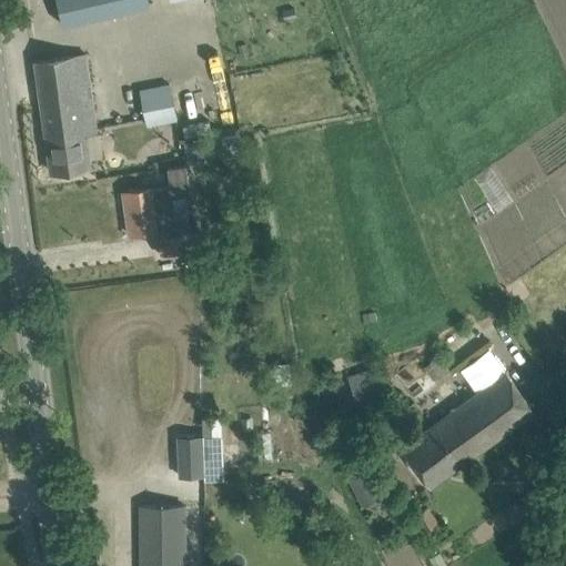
[(54,0),(61,27),(83,22),(147,8),(144,0),(54,0)]
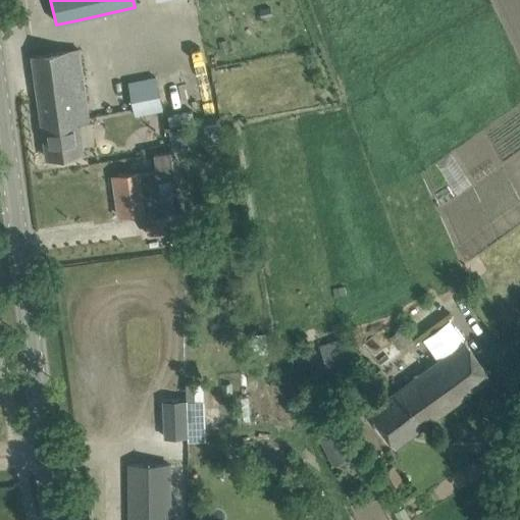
[(46,159),(65,157),(81,154),(76,123),(90,121),(80,52),(32,58),(46,159)]
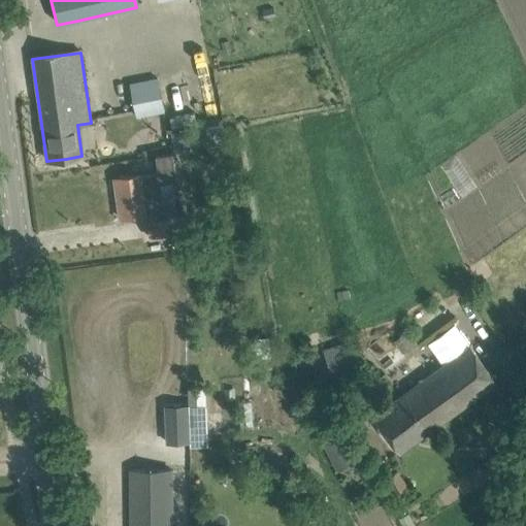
[(184,72),(173,75),(187,117),(196,114),(184,72)]
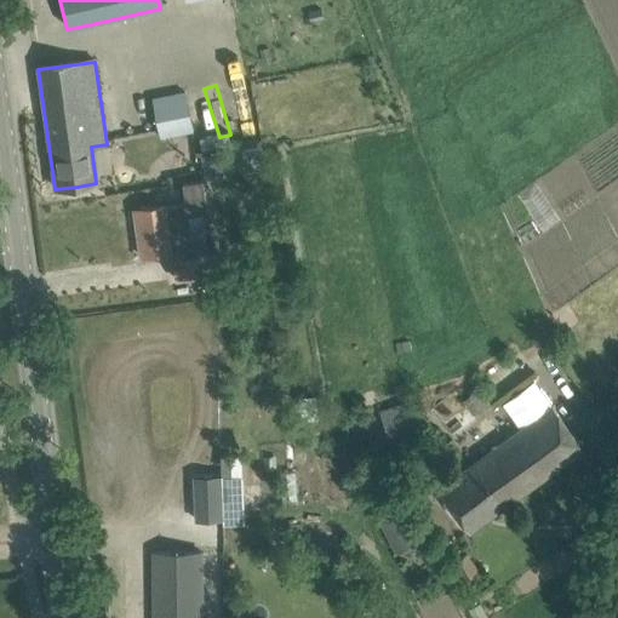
[(183,91),(150,97),(159,141),(192,133),(183,91)]
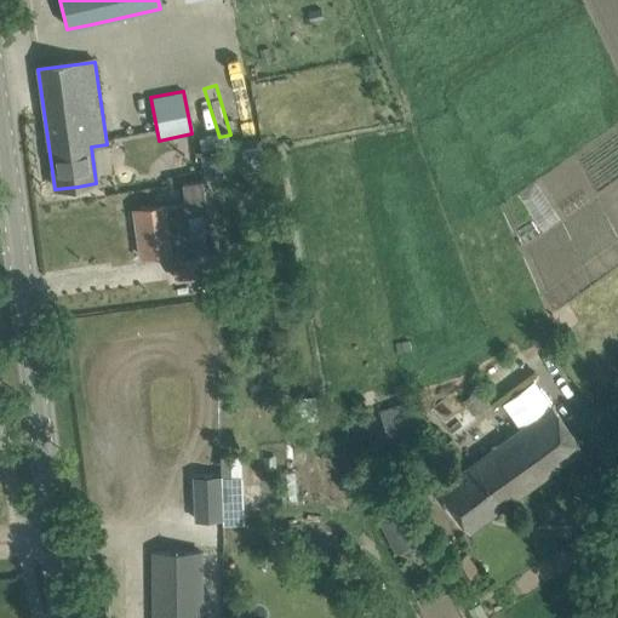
[(257,147),(241,149),(244,171),(259,169),(257,147)]
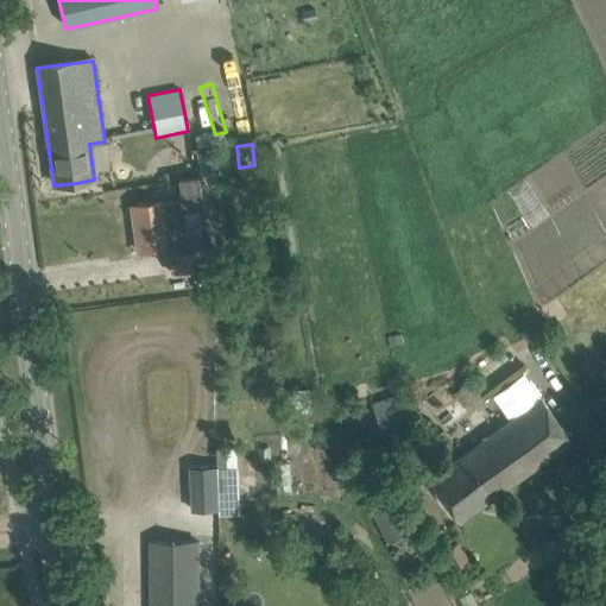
[(213,150),(197,151),(201,176),(215,174),(213,150)]
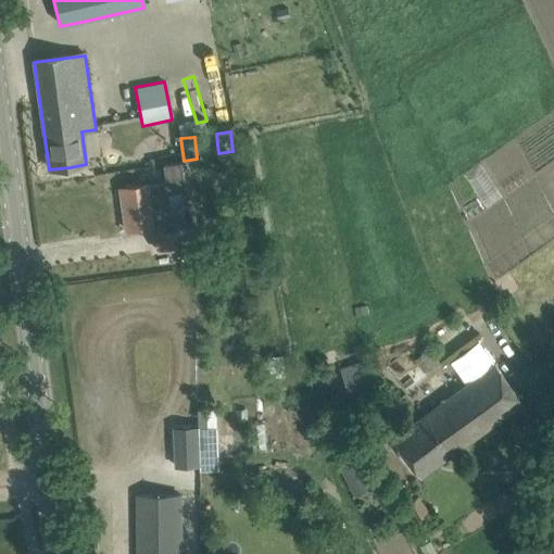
[(156,252),(178,249),(191,247),(189,233),(176,235),(172,199),(189,196),(185,164),(163,167),(165,184),(118,190),(124,231),(156,227),(158,235),(154,235),(156,252)]
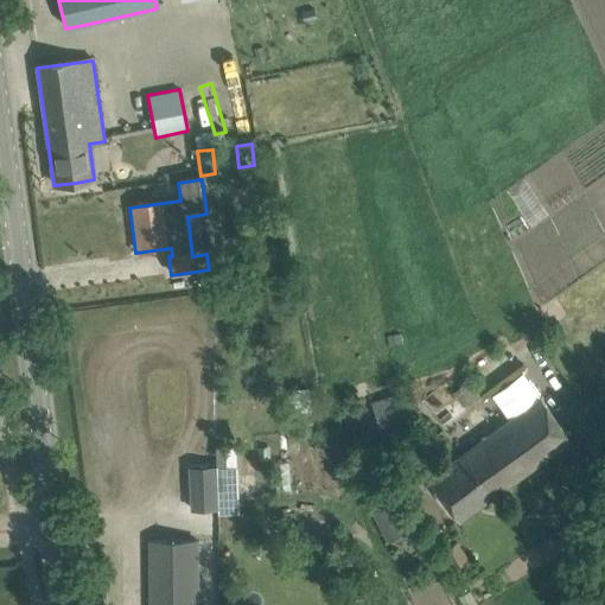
[(459,403),(479,390),(465,371),(446,383),(459,403)]
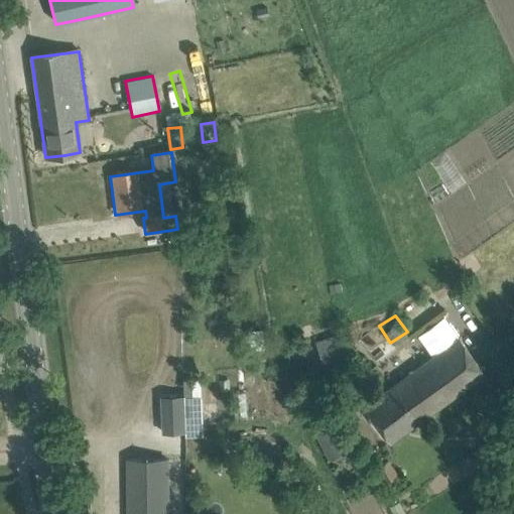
[(322,364),(354,352),(345,333),(313,343),(322,364)]
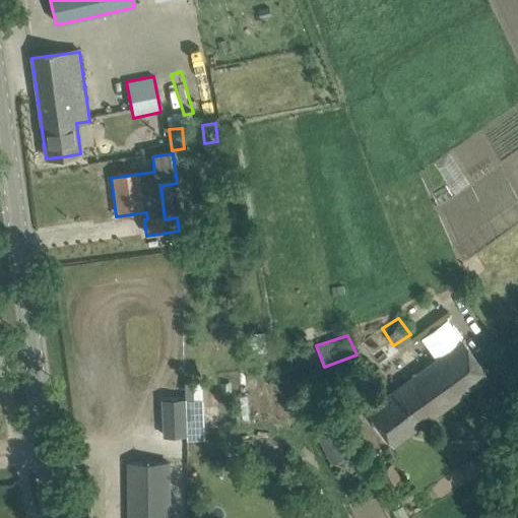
[(488,377),(475,361),(462,343),(368,412),(392,447),(488,377)]
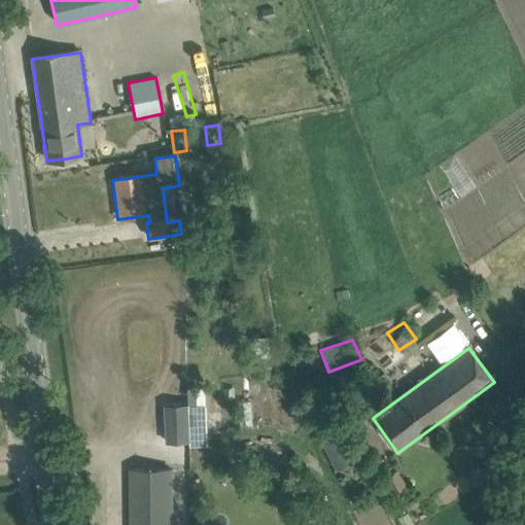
[(310,355),(288,360),(292,381),(316,377),(310,355)]
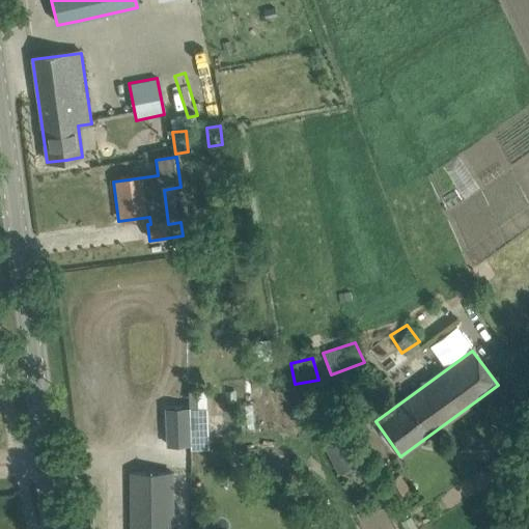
[(238,407),(241,432),(253,430),(250,405),(238,407)]
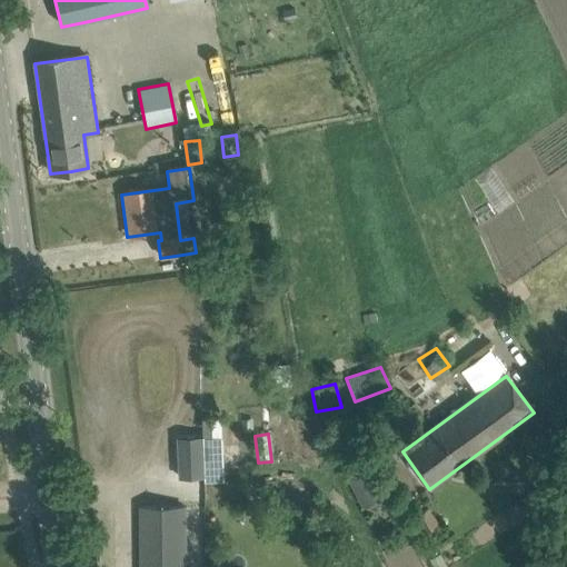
[(201,437),(176,438),(177,478),(204,478),(201,437)]
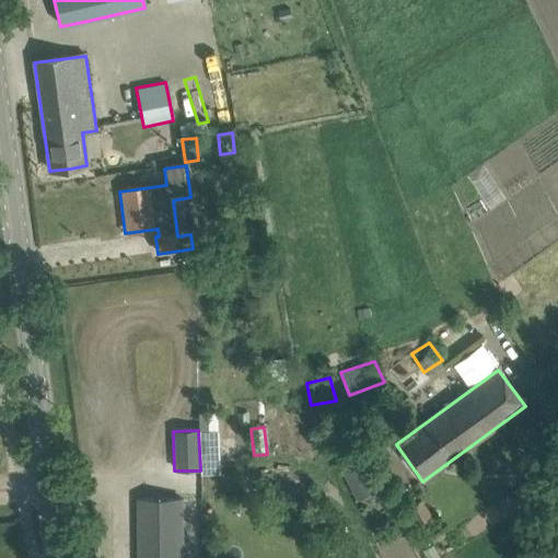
[(357,467),(341,475),(356,503),(372,495),(357,467)]
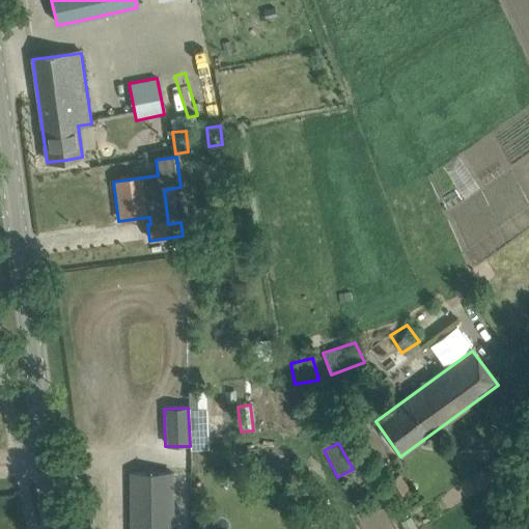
[(171,528),(171,474),(130,475),(130,528),(171,528)]
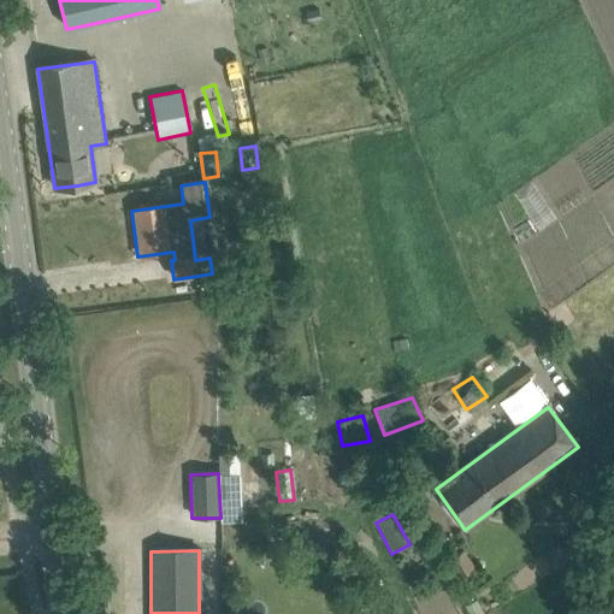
[(447,561),(458,578),(473,567),(462,550),(447,561)]
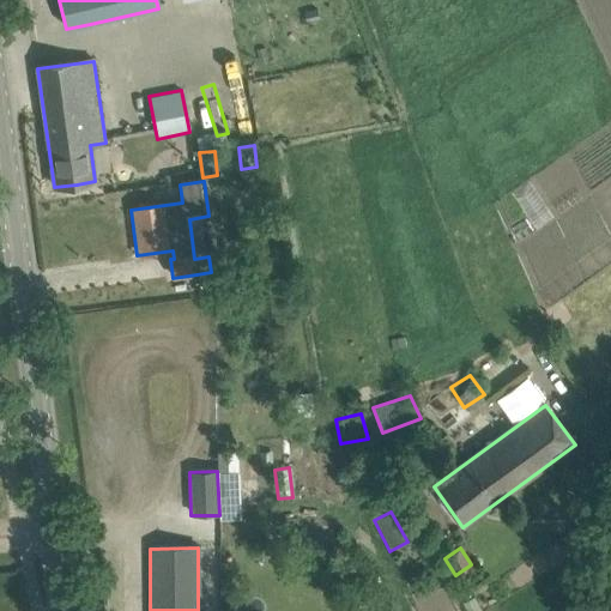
[(475,599),(461,606),(464,610),(479,610),(475,599)]
